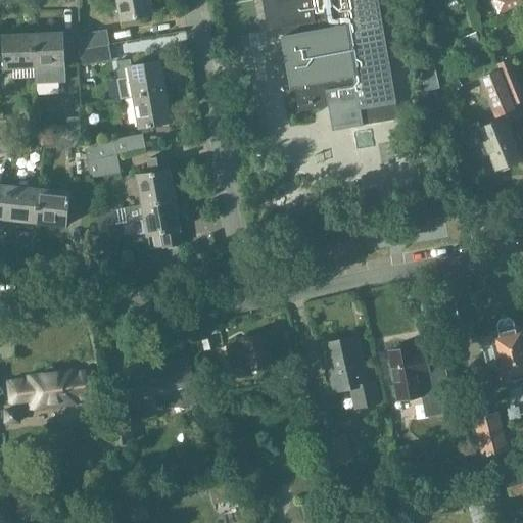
[(149,0),(116,0),(121,20),(153,15),(149,0)]
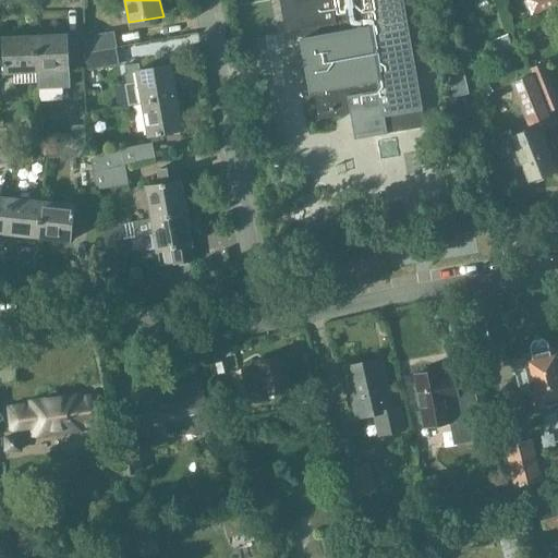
[(351,114),(355,141),(387,134),(425,128),(403,0),(280,0),(286,33),(304,29),(312,72),(320,120),(341,117),(351,114)]
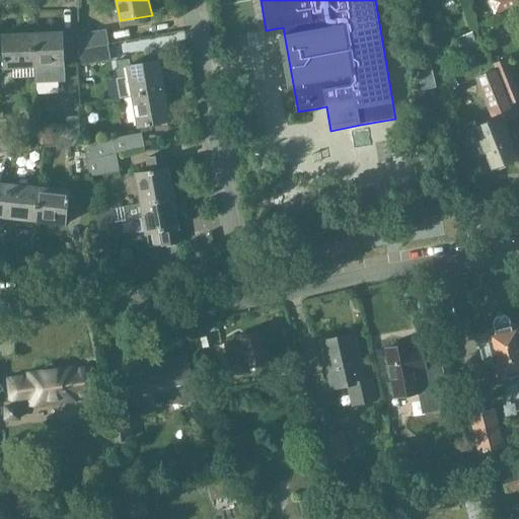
[(518,0),(497,0),(502,13),(518,6),(518,0)]
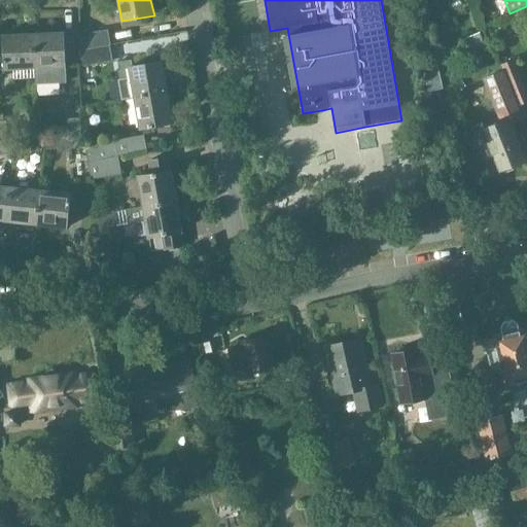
[(78,36),(81,50),(110,45),(108,31),(78,36)]
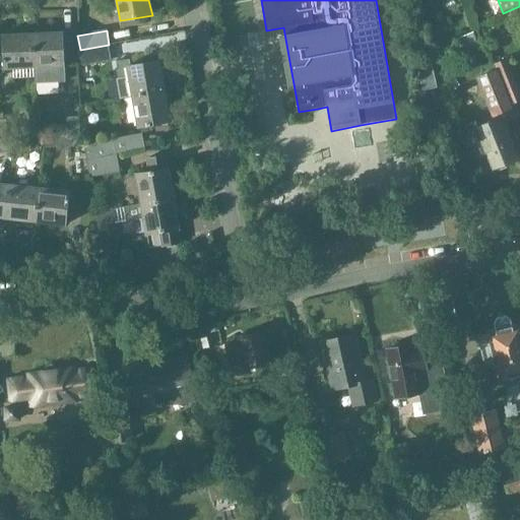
[(63,33),(33,35),(35,70),(35,84),(66,82),(65,68),(63,33)]
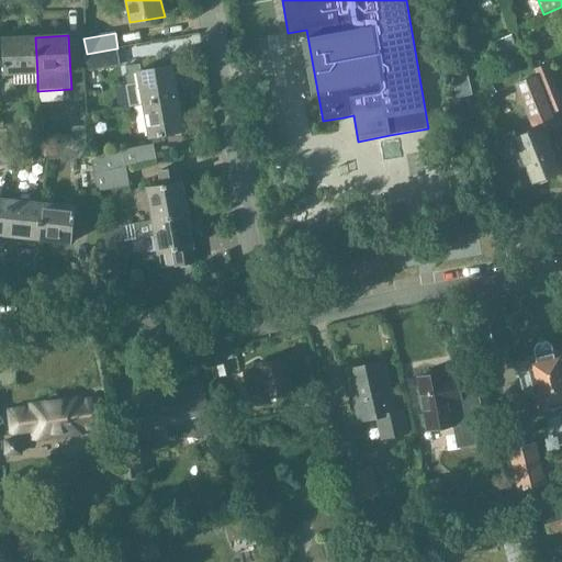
[(518,52),(512,35),(495,42),(502,58),(518,52)]
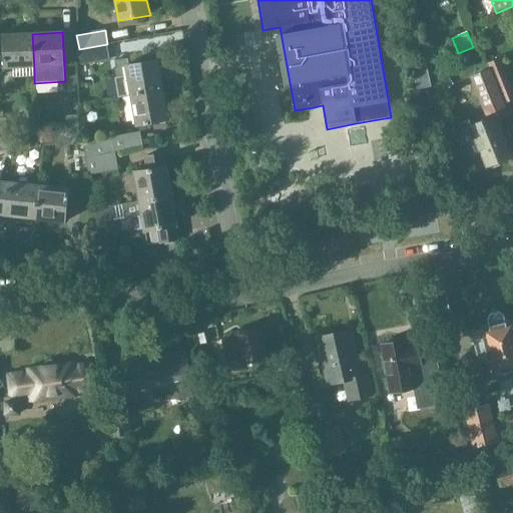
[(34,69),(32,34),(2,35),(4,70),(34,69)]
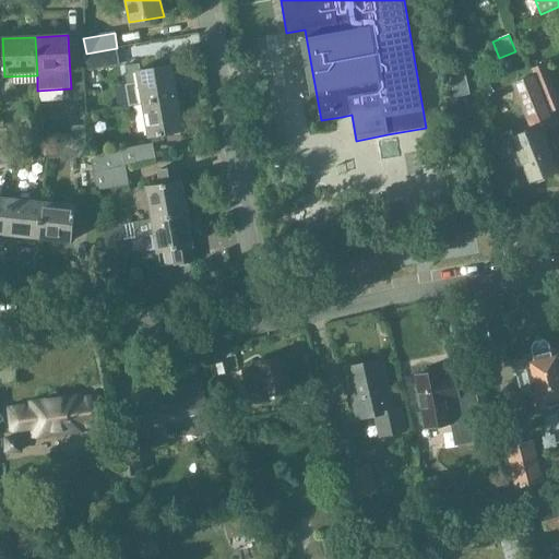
[(117,48),(86,54),(86,55),(85,55),(88,71),(119,67),(116,49),(117,49),(117,48)]
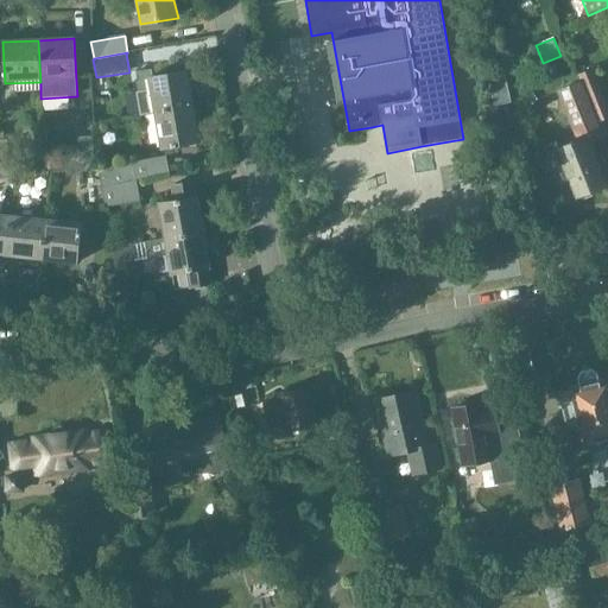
[(140,92),(137,93),(140,116),(153,114),(194,107),(188,71),(153,77),(151,69),(138,71),(139,82),(138,82),(140,92)]
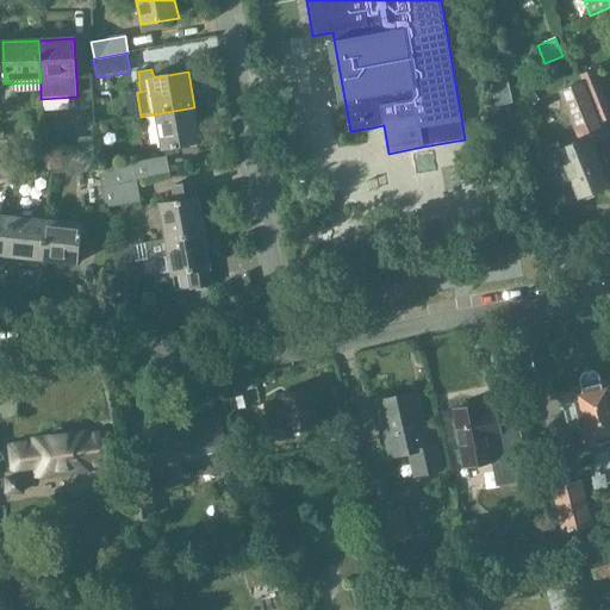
[(580,76),(582,80),(593,109),(608,103),(595,70),(580,76)]
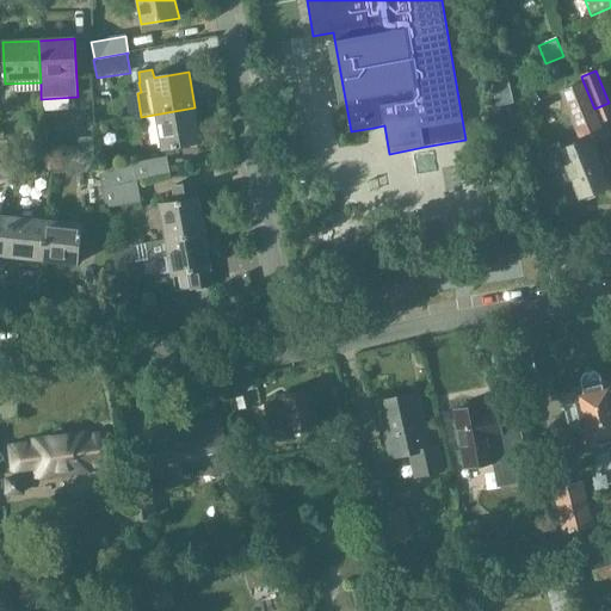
[(491,81),(497,109),(513,104),(507,78),(491,81)]
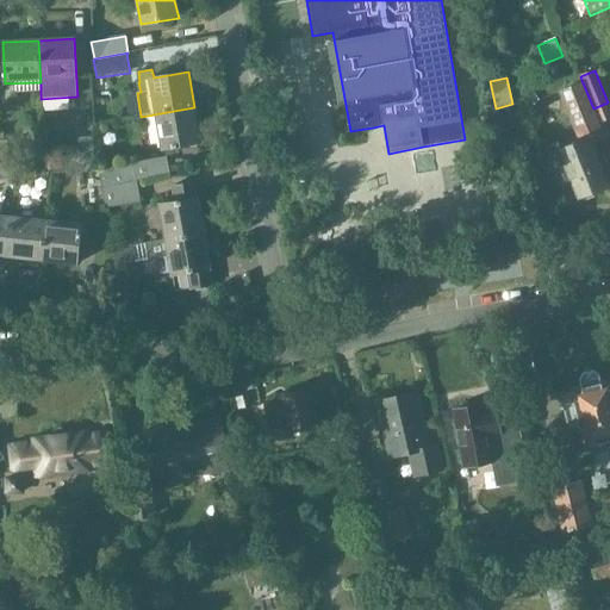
[(582,82),(559,91),(570,113),(567,114),(576,132),(578,141),(578,142),(587,138),(602,132),(582,82)]
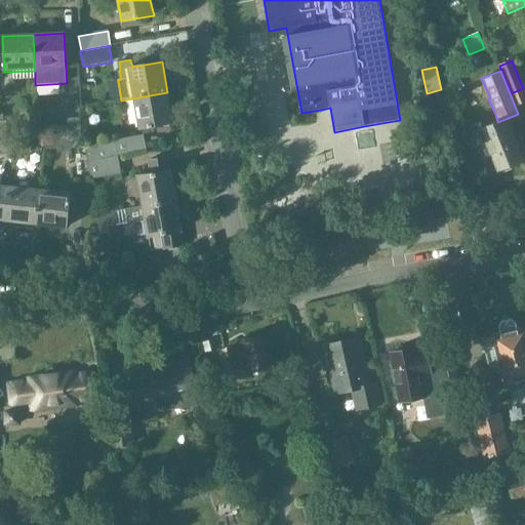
[(167,92),(132,98),(132,99),(137,128),(172,122),(167,92)]
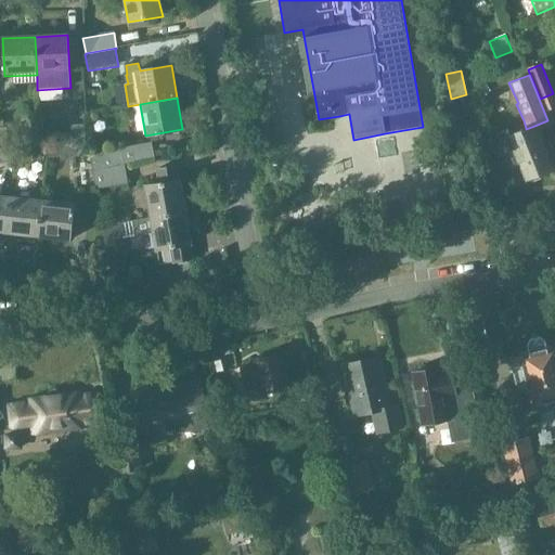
[(85,125),(72,126),(73,141),(86,141),(85,125)]
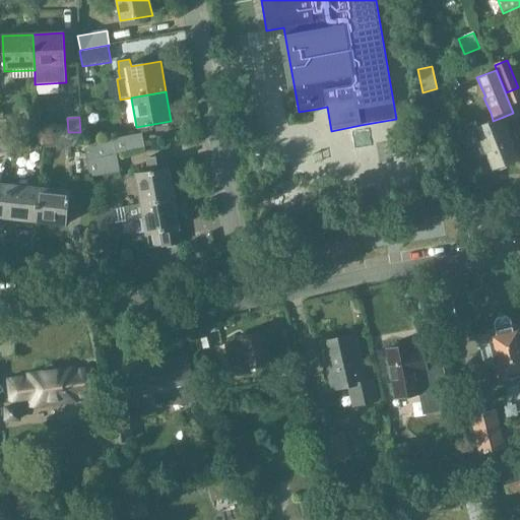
[(474,122),(465,126),(472,144),(476,143),(481,155),(488,155),(494,171),(497,170),(501,172),(506,169),(508,165),(518,160),(503,123),(501,118),(493,121),(476,127),(474,122)]
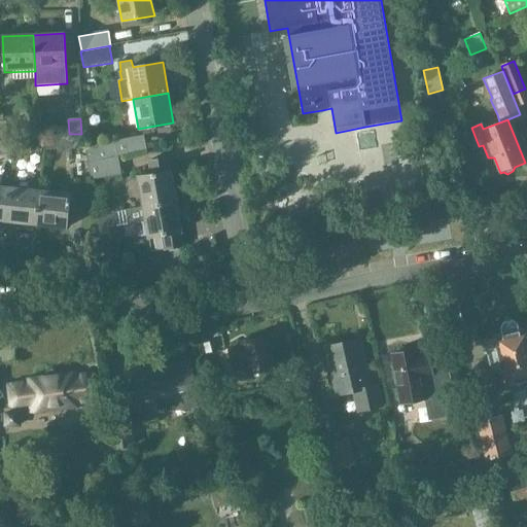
[(81,134),(69,134),(69,149),(82,149),(81,134)]
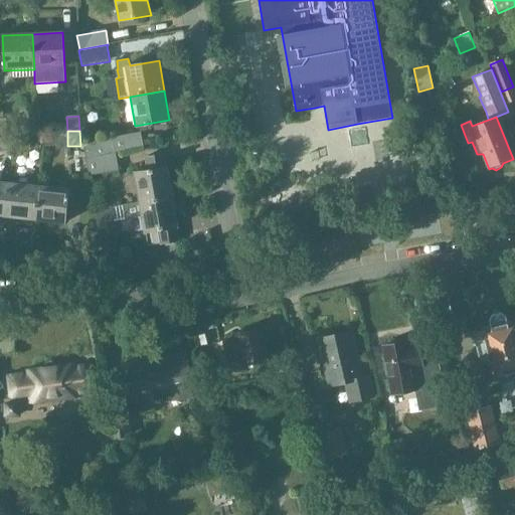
[(83,144),(86,160),(116,155),(146,150),(143,133),(83,144)]
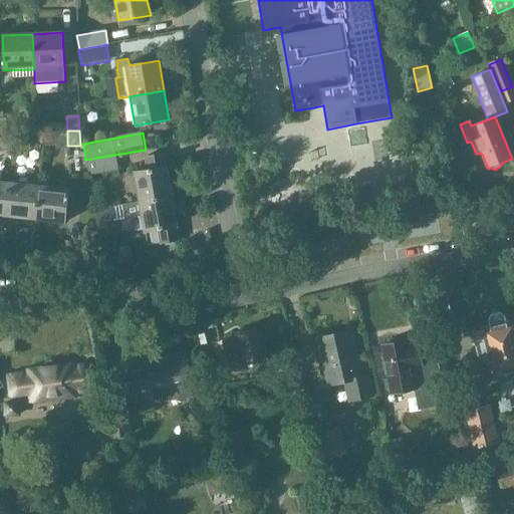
[(29,138),(14,139),(15,151),(30,151),(29,138)]
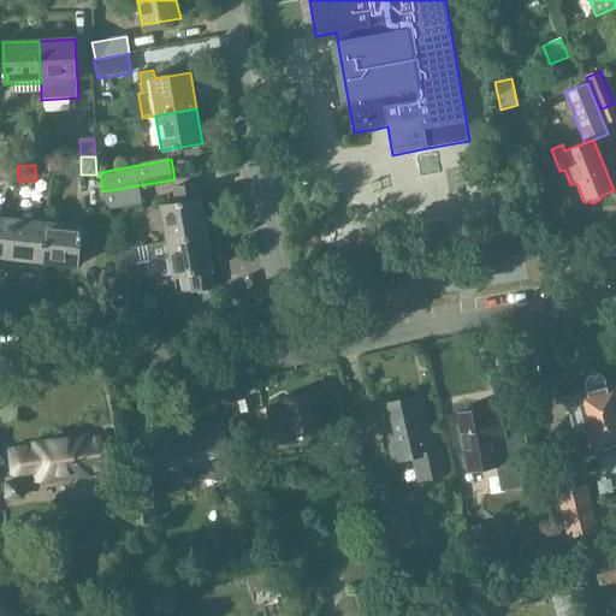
[(9,167),(0,166),(0,170),(1,182),(18,181),(17,166),(9,167)]
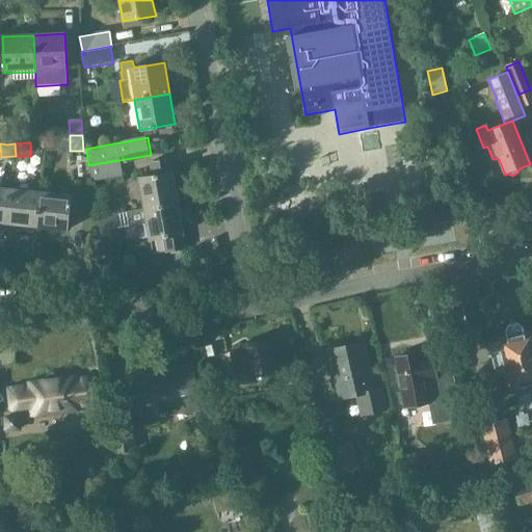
[(120,160),(88,165),(91,183),(117,178),(118,183),(124,182),(120,160)]
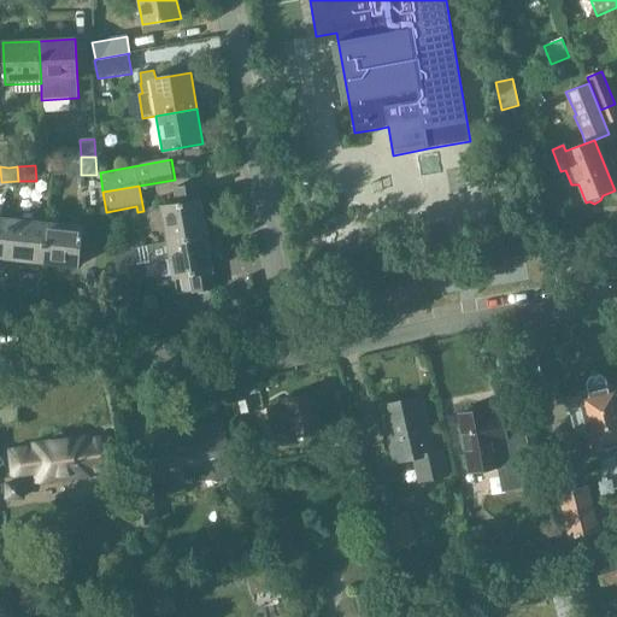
[(162,206),(168,242),(206,236),(200,200),(199,201),(197,186),(175,189),(177,203),(162,206)]
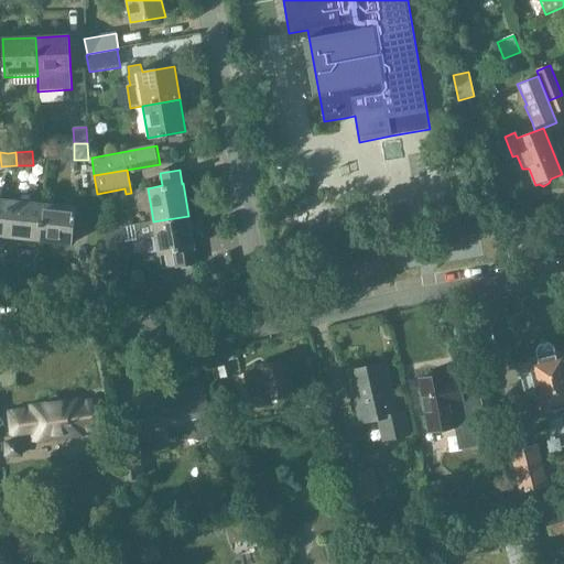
[(0,236),(7,238),(11,199),(0,198),(0,236)]
